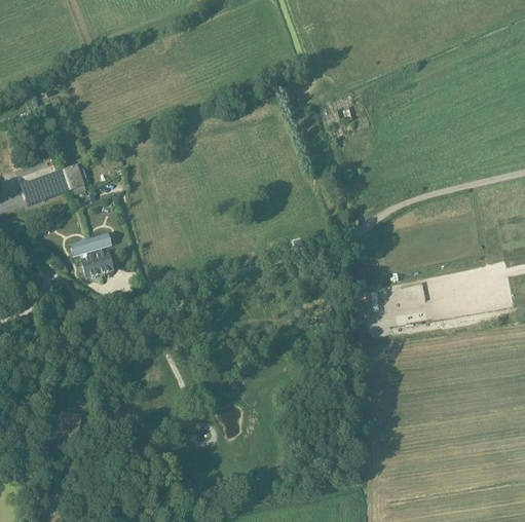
[(67,168),(65,169),(72,189),(73,192),(86,188),(83,181),(88,180),(84,168),(82,162),(76,164),(67,168)]
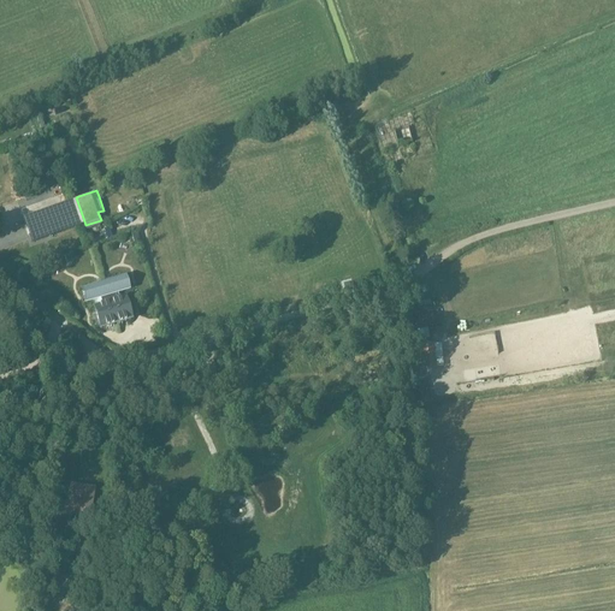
[(39,211),(24,215),(33,239),(39,238),(84,221),(76,197),(74,199),(39,211)]
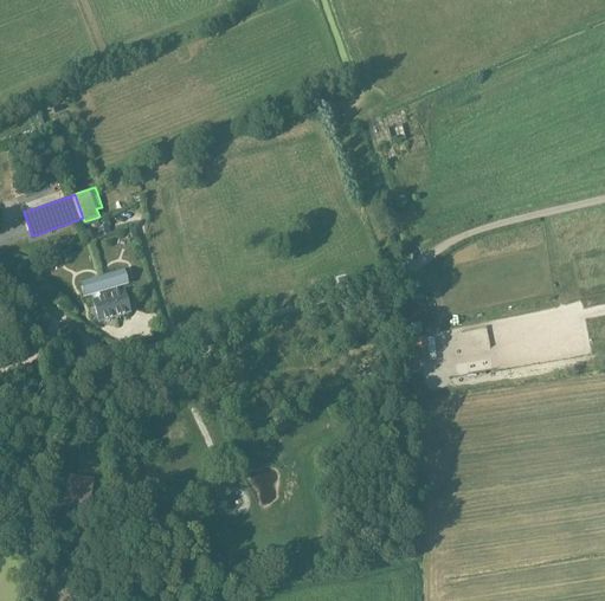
[(101,276),(114,318),(127,315),(120,296),(113,297),(109,288),(127,283),(123,270),(101,276)]
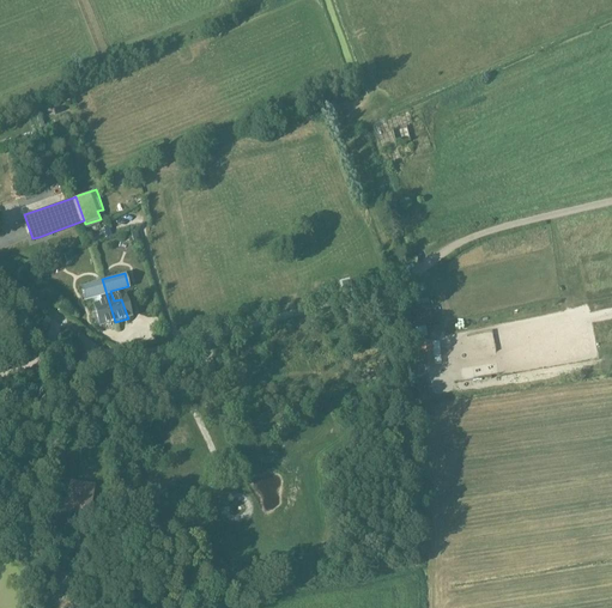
[(115,322),(102,279),(82,285),(84,298),(100,293),(102,304),(95,306),(101,327),(115,322)]
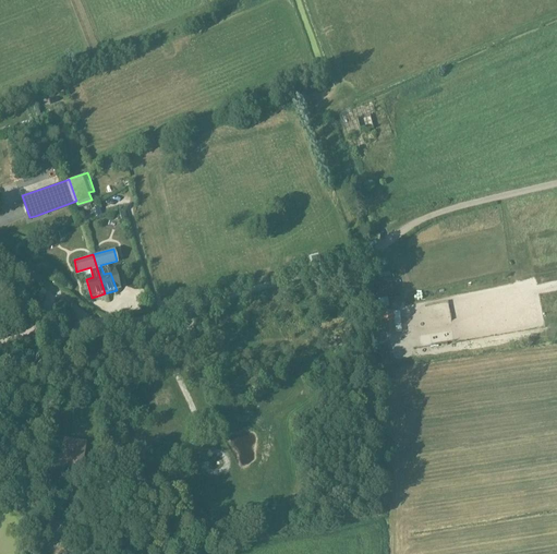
[(385,333),(397,332),(395,308),(383,309),(385,333)]
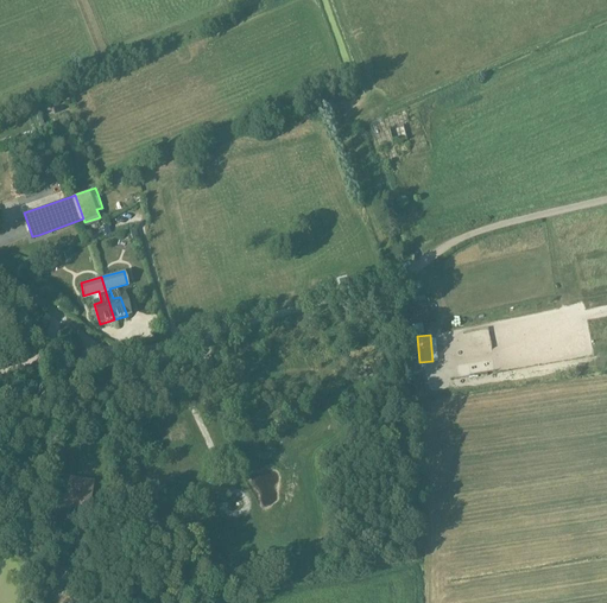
[(83,477),(70,475),(65,502),(89,506),(93,483),(83,481),(83,477)]
